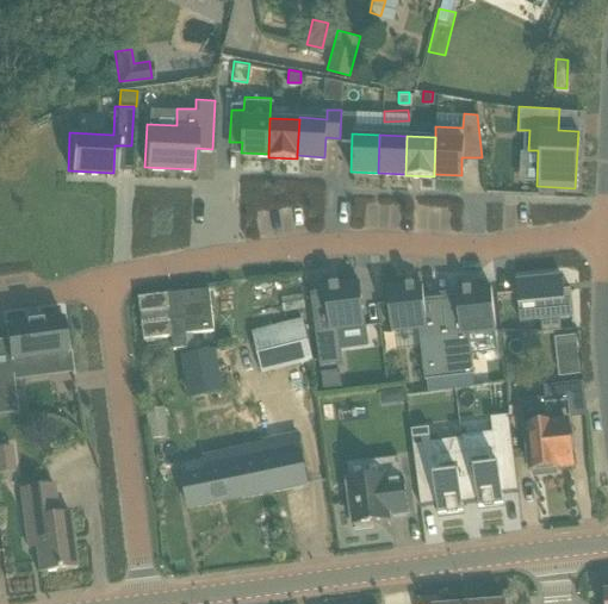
[(516,278),(517,300),(537,298),(539,317),(574,313),(571,292),(564,293),(563,273),(516,278)]
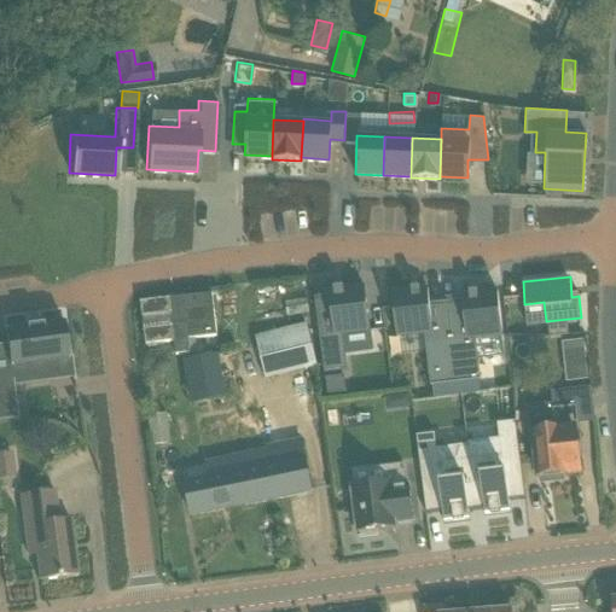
[(362,283),(326,287),(327,292),(313,295),(323,369),(346,367),(341,331),(368,327),(362,283)]
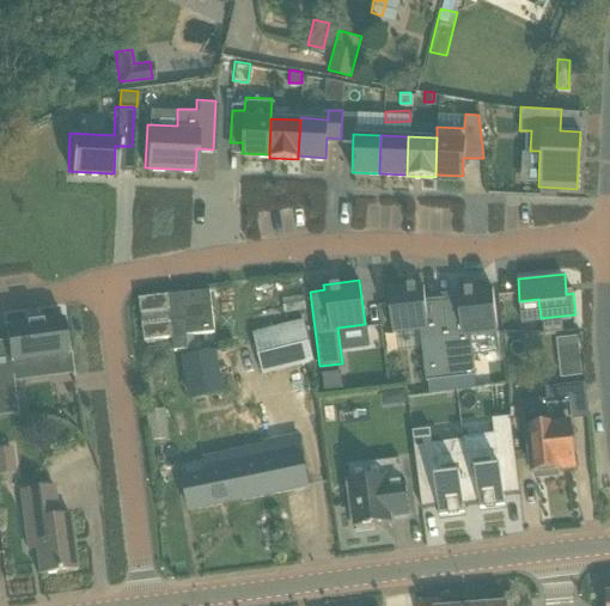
[(426,378),(446,375),(437,297),(424,298),(422,283),(386,287),(391,331),(419,328),(425,378),(426,378)]
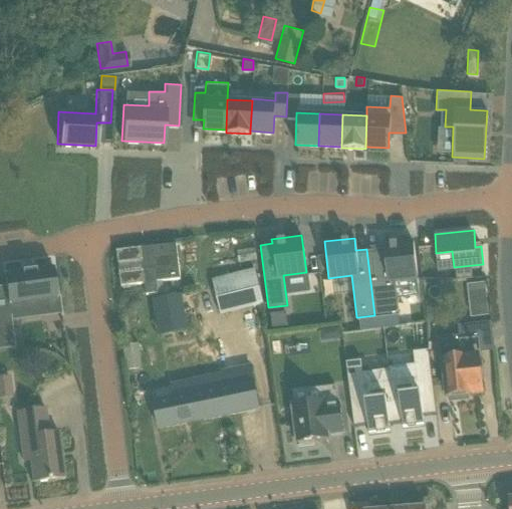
[(366,249),(374,315),(377,314),(397,312),(398,312),(394,279),(417,277),(412,240),(381,243),(382,247),(366,249)]
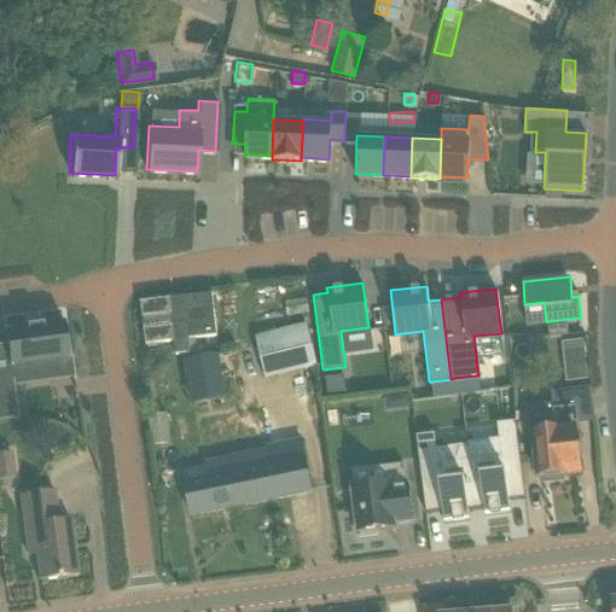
[(214,290),(141,295),(144,338),(181,337),(181,331),(216,328),(214,290)]
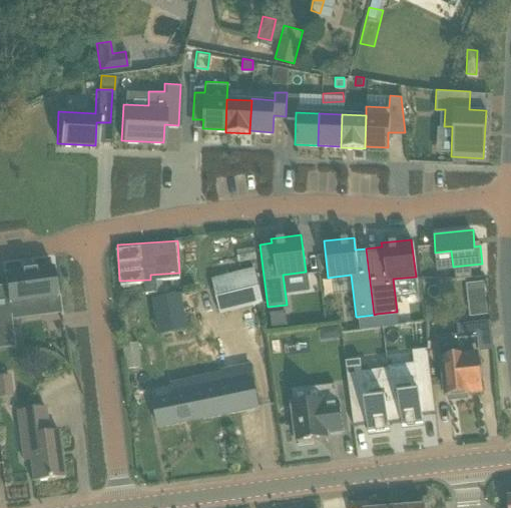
[(56,296),(55,294),(52,265),(34,267),(20,268),(20,269),(2,271),(4,283),(0,283),(0,346),(13,344),(10,318),(9,314),(39,310),(37,298),(56,296)]
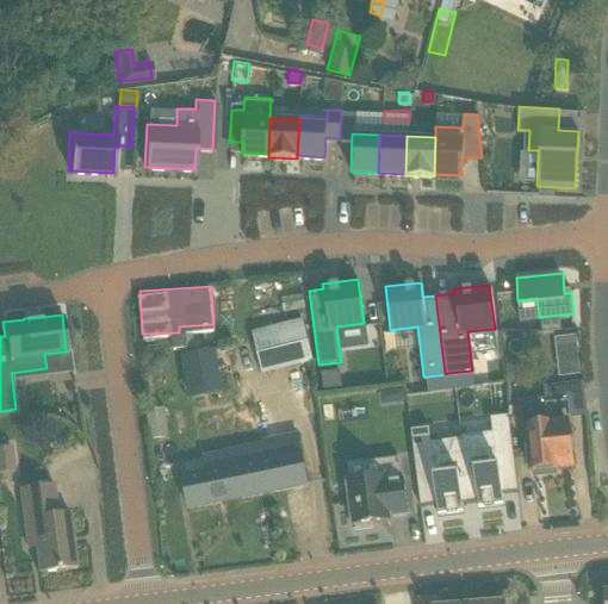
[(312,359),(302,315),(250,328),(261,372),(312,359)]
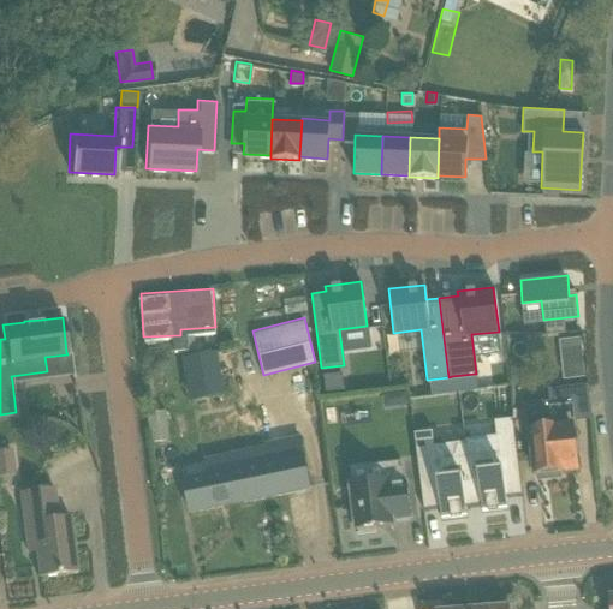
[(558,336),(560,359),(582,357),(579,334),(558,336)]
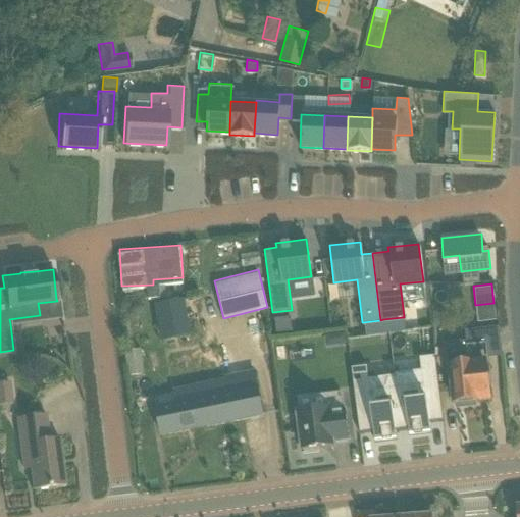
[(190,332),(183,295),(155,301),(162,339),(190,332)]
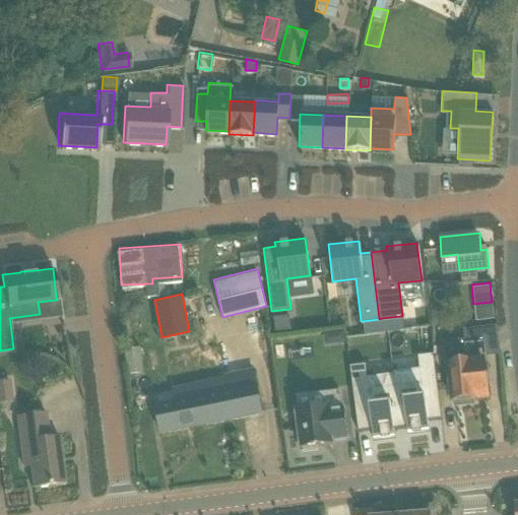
[(287,313),(272,315),(274,328),(289,327),(287,313)]
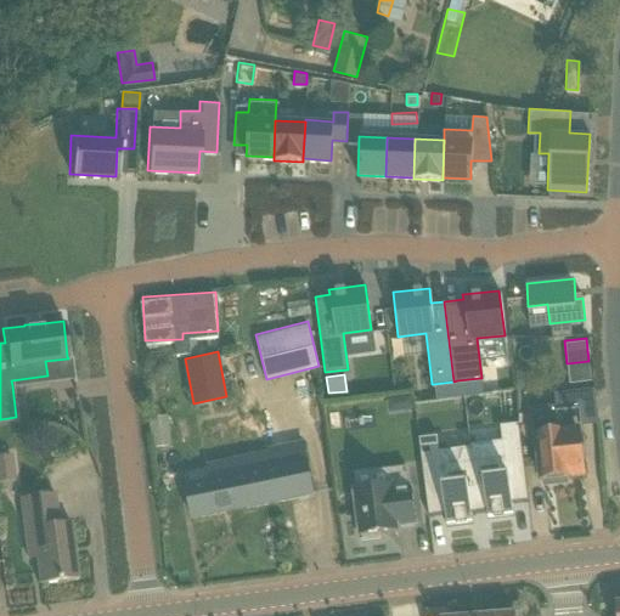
[(457,380),(458,393),(482,390),(480,378),(457,380)]
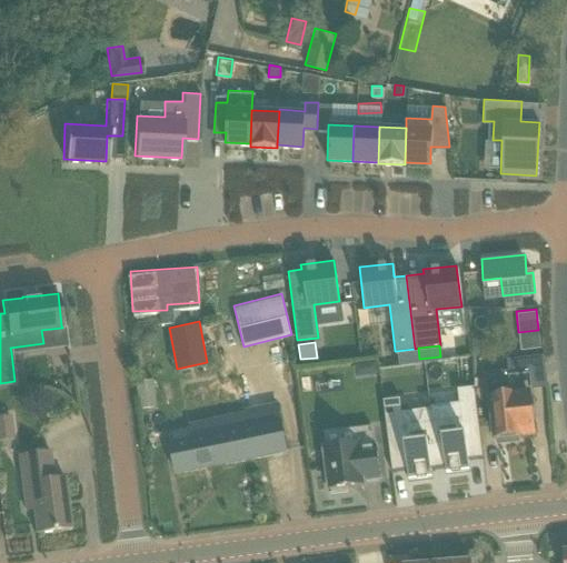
[(419,359),(418,348),(415,349),(396,351),(397,362),(419,359)]
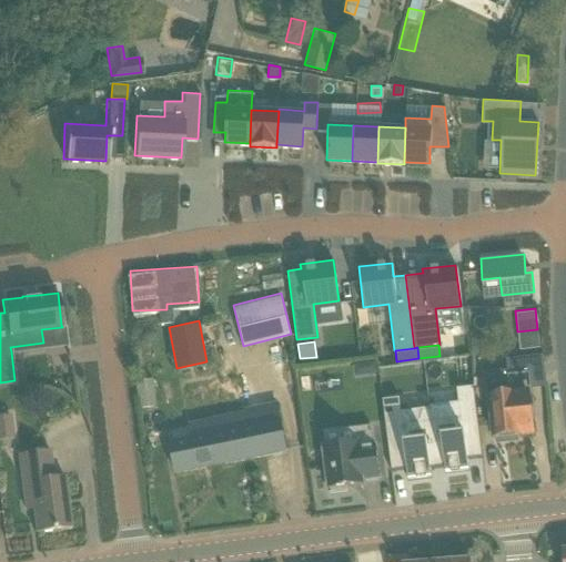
[(545,382),(542,353),(504,358),(508,394),(492,397),(495,433),(497,433),(498,438),(515,437),(515,432),(532,430),(527,385),(545,382)]
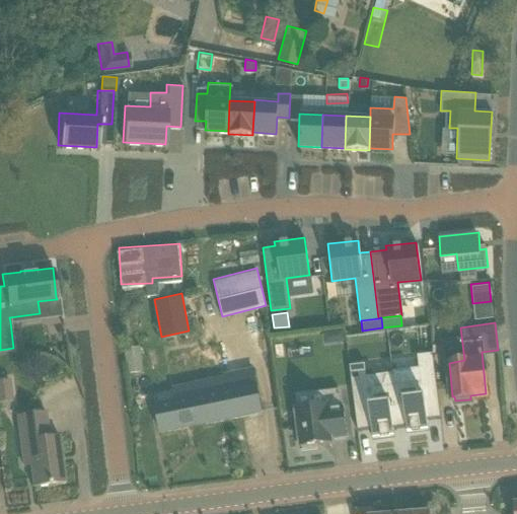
[(335,335),(339,340),(344,339),(343,327),(334,328),(335,335)]
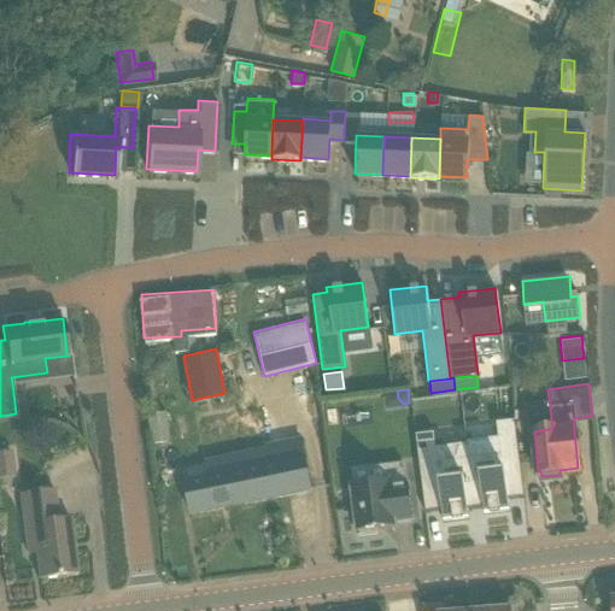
[(147,411),(148,426),(165,423),(164,409),(147,411)]
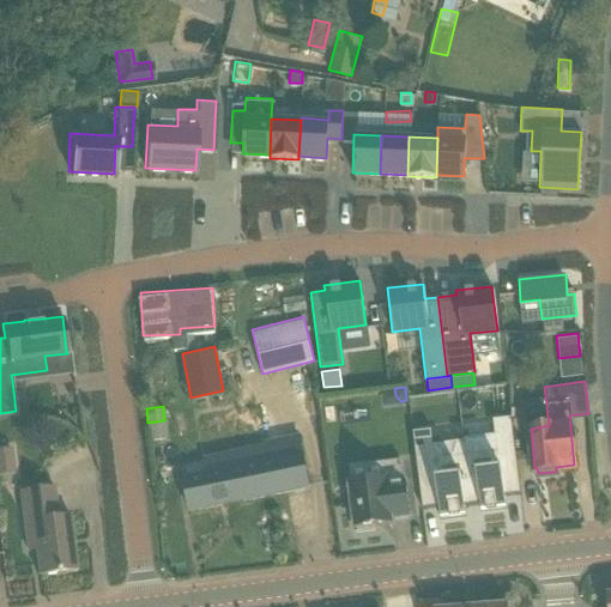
[(463,435),(471,503),(479,502),(479,507),(504,503),(503,489),(520,486),(510,414),(491,417),(495,448),(465,453),(464,435),(463,435)]
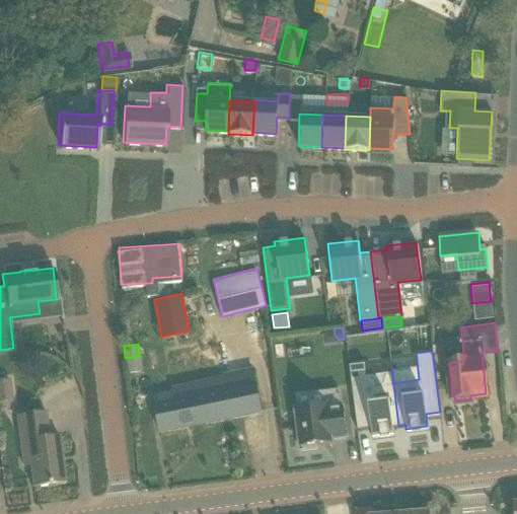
[(392,427),(398,426),(391,368),(390,368),(392,385),(368,388),(364,361),(348,363),(356,425),(370,423),(371,435),(393,433),(392,427)]
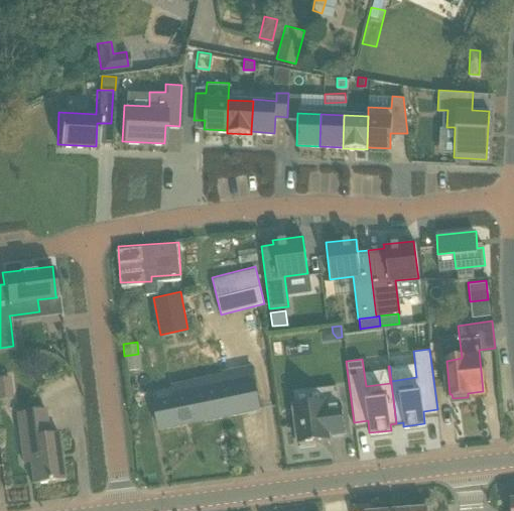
[(152,400),(158,427),(258,407),(249,364),(227,368),(228,371),(209,375),(208,374),(170,381),(173,395),(152,400)]
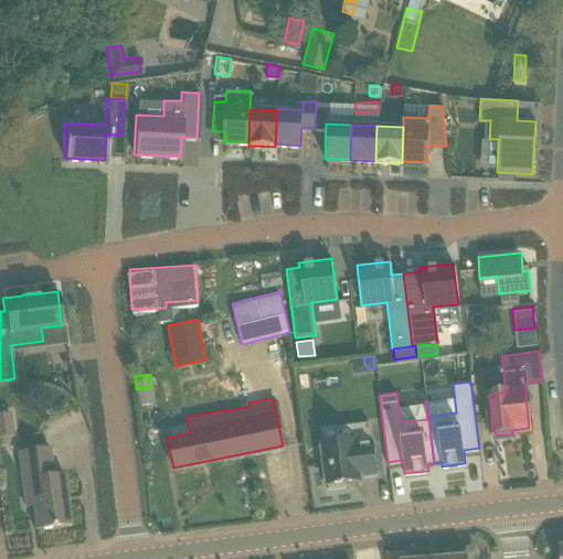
[(0,422),(12,421),(10,409),(0,410),(0,422)]
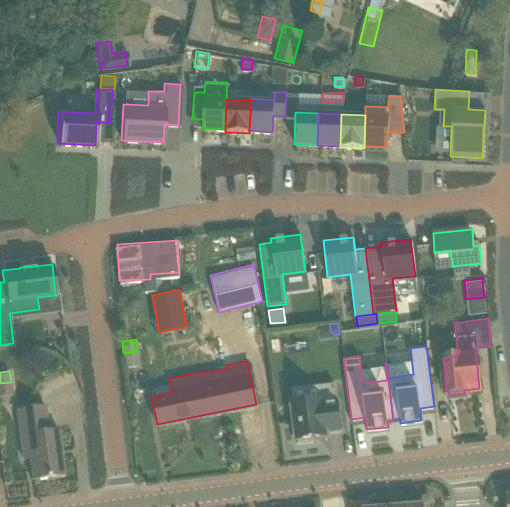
[(326,434),(326,433),(325,430),(341,428),(337,399),(335,400),(333,381),(318,383),(319,396),(290,399),(295,442),(311,440),(311,436),(326,434)]
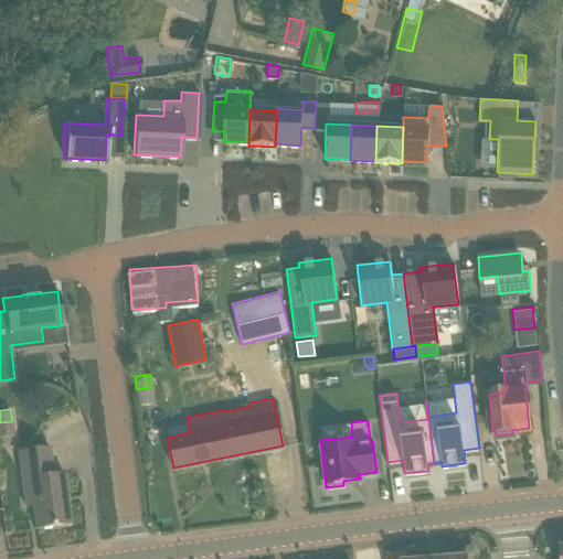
[(31,503),(34,527),(70,523),(62,471),(52,472),(48,444),(17,449),(23,504),(31,503)]
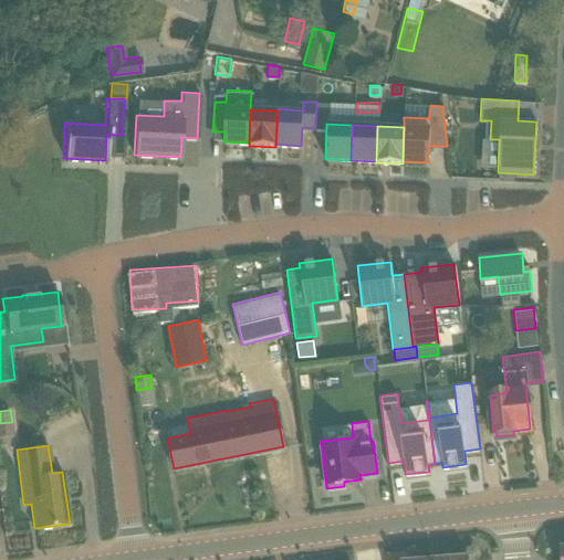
[(434,559),(434,557),(408,559),(408,550),(385,552),(386,559),(434,559)]
